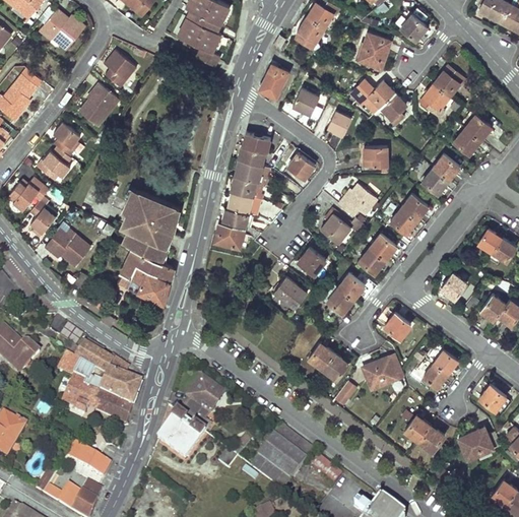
[(3,0),(12,7),(14,4),(29,17),(43,0),(3,0)]
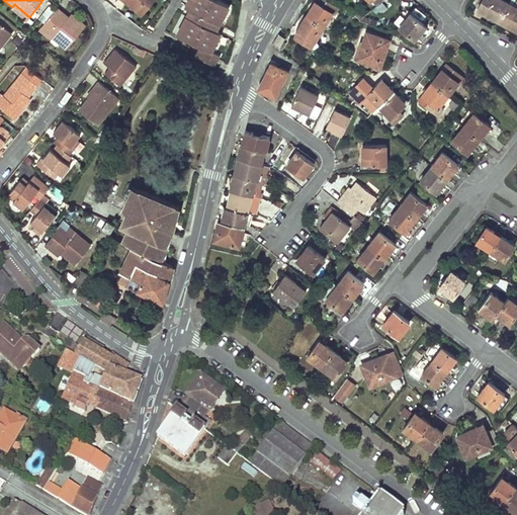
[(155,0),(125,0),(128,2),(126,4),(142,16),(155,0)]
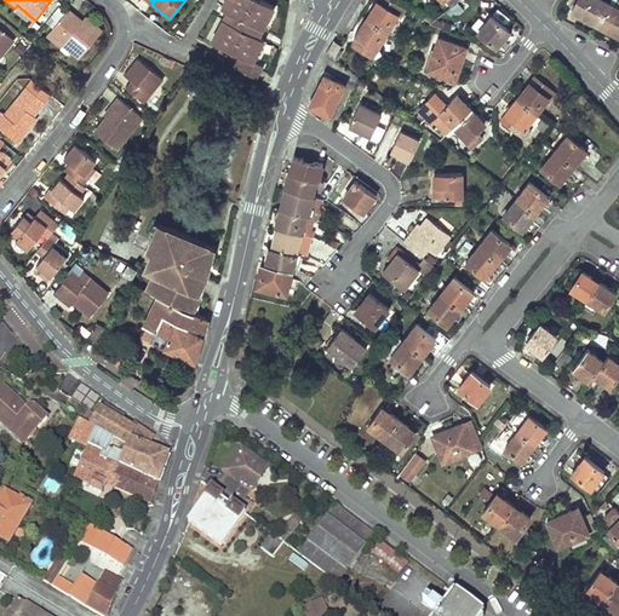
[(273,11),(252,0),(225,0),(219,12),(262,34),(273,11)]
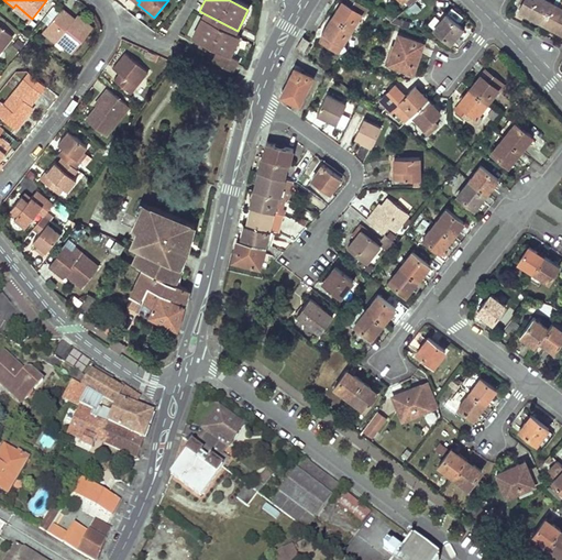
[(349,0),(348,0),(344,7),(351,10),(355,3),(349,0)]
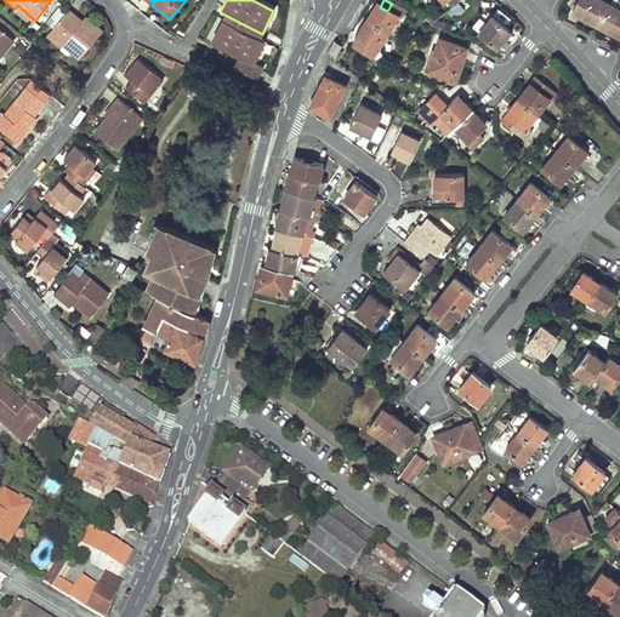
[(589,23),(596,28),(608,6),(597,0),(589,0),(587,3),(582,0),(579,0),(572,13),(580,20),(582,15),(590,20),(589,23)]
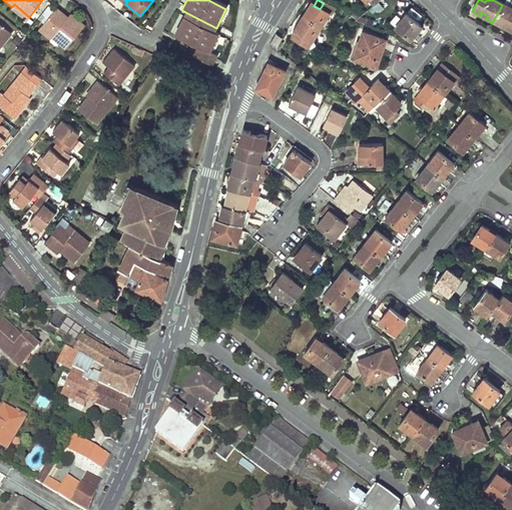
[(511,1),(508,9),(502,5),(492,23),(501,27),(503,24),(509,27),(507,31),(511,33),(511,1)]
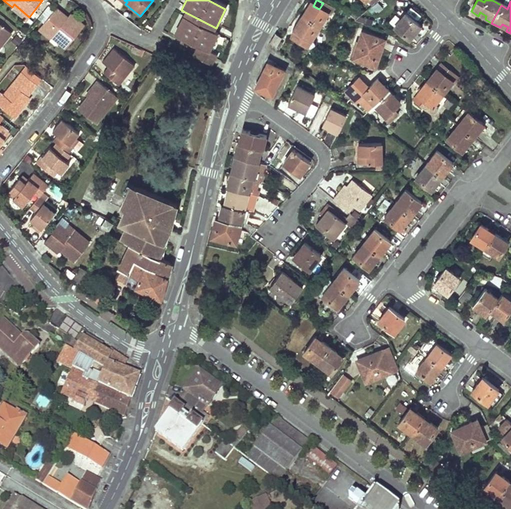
[(305,11),(301,18),(319,28),(327,15),(330,17),(334,10),(323,3),(319,9),(313,6),(308,13),(305,11)]
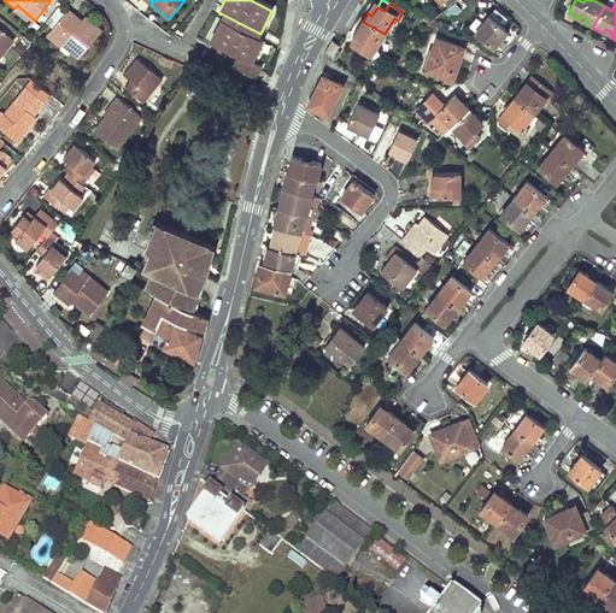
[(35,21),(17,5),(15,9),(31,23),(35,21)]
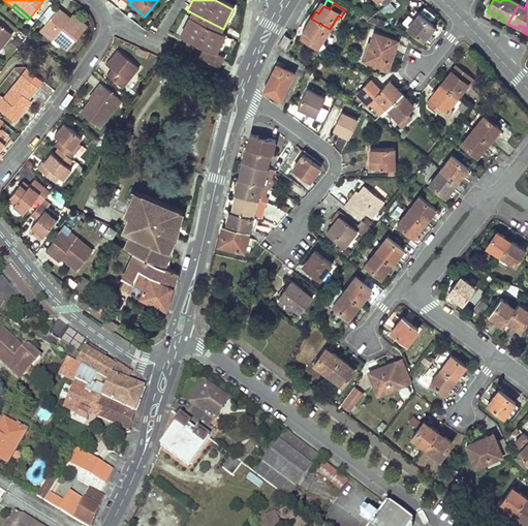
[(51,39),(66,52),(86,28),(79,22),(75,25),(68,19),(56,9),(43,25),(55,34),(51,39)]
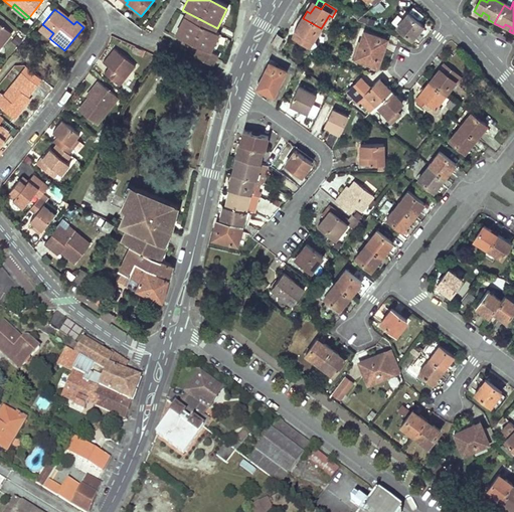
[(184,19),(213,35),(217,28),(182,10),(179,16),(184,19)]
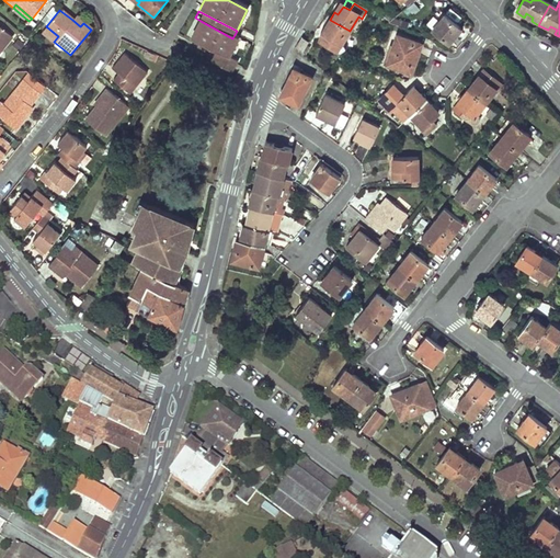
[(83,23),(75,16),(72,20),(80,26),(83,23)]
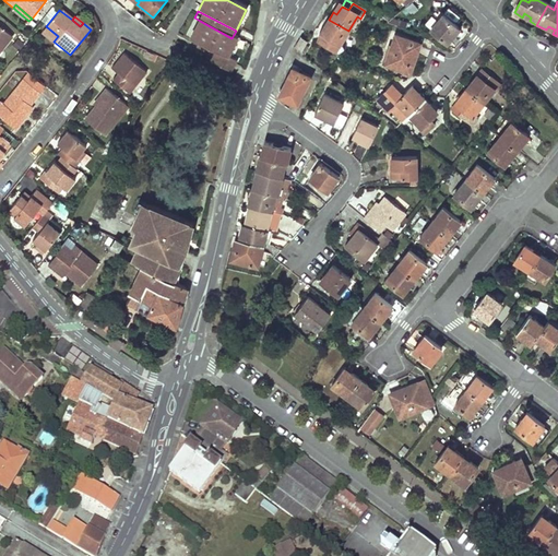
[(458,31),(441,16),(437,22),(431,16),(423,25),(446,45),(458,31)]
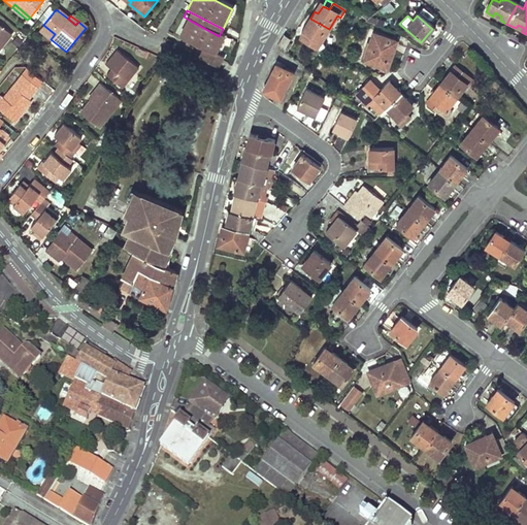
[(320,44),(329,29),(310,19),(306,25),(309,27),(305,34),(311,38),(307,44),(319,52),(323,45),(320,44)]
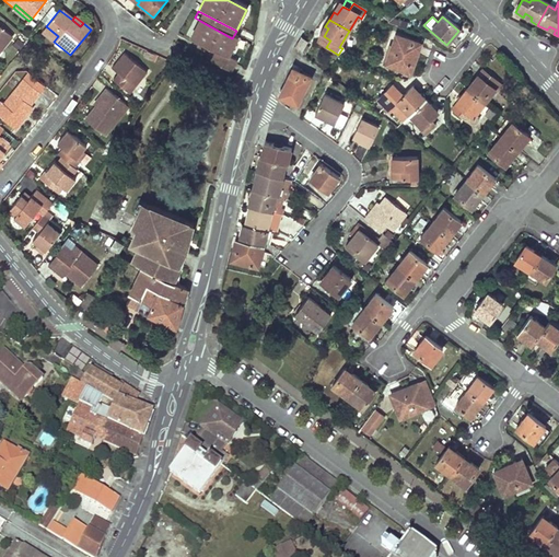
[(216,55),(210,66),(230,76),(235,65),(228,60),(237,41),(232,38),(200,21),(190,41),(216,55)]
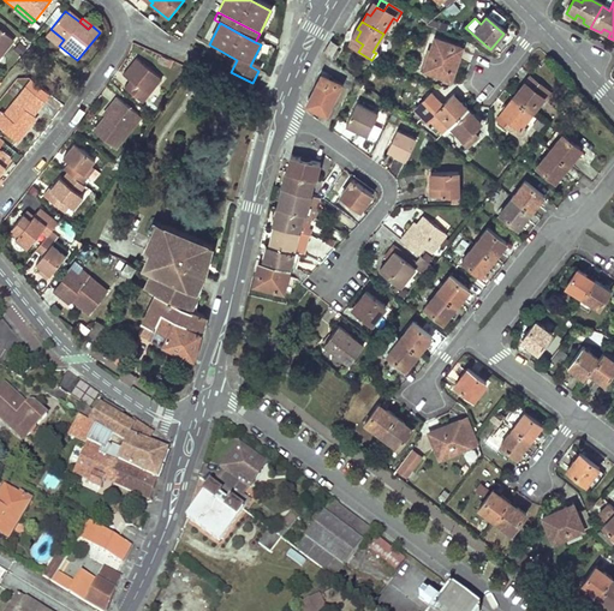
[(64,40),(51,29),(46,34),(59,46),(64,40)]
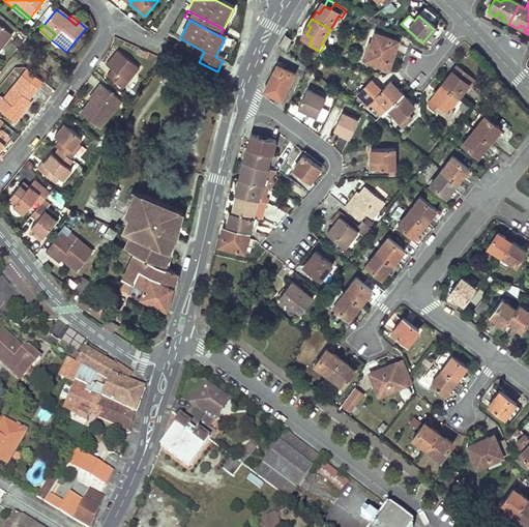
[(301,39),(309,45),(313,38),(306,34),(311,27),(307,25),(302,33),(301,39)]
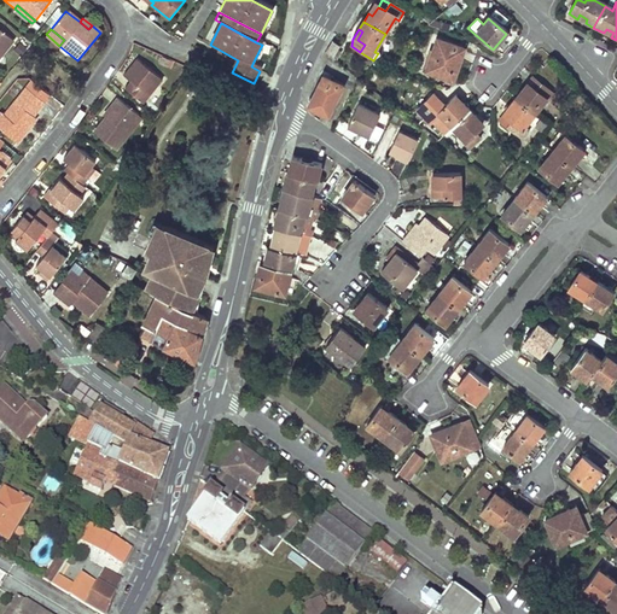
[(0,57),(12,41),(0,30),(0,57)]
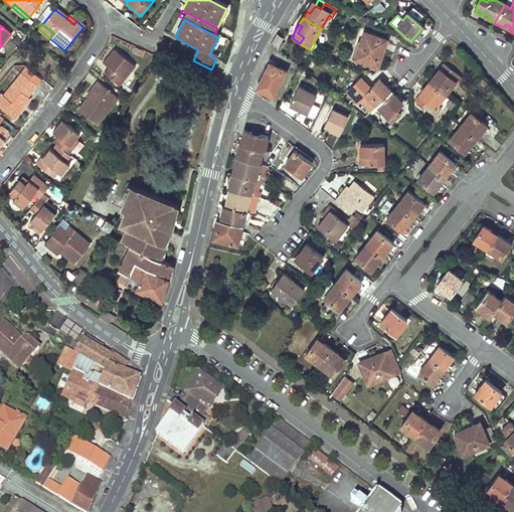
[(364,34),(354,60),(376,68),(385,42),(364,34)]
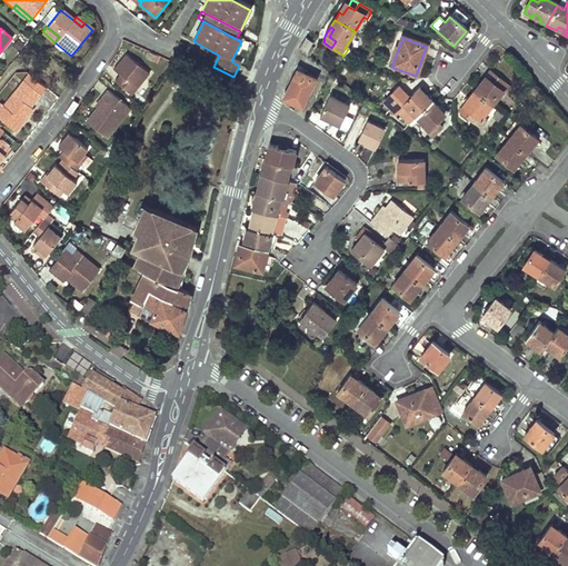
[(312,45),(305,40),(299,49),(306,55),(312,45)]
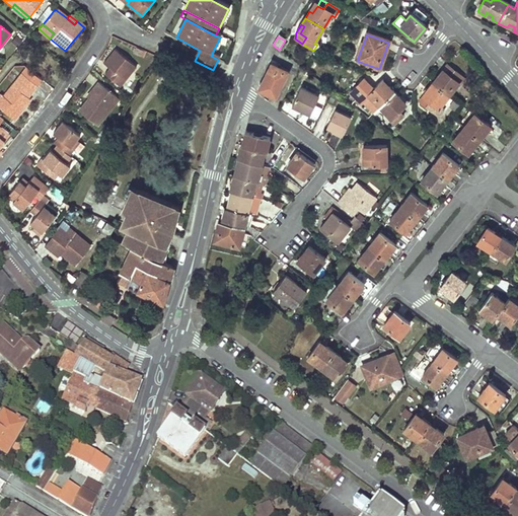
[(270,65),(257,88),(275,96),(287,73),(295,76),(299,69),(278,52),(270,65)]
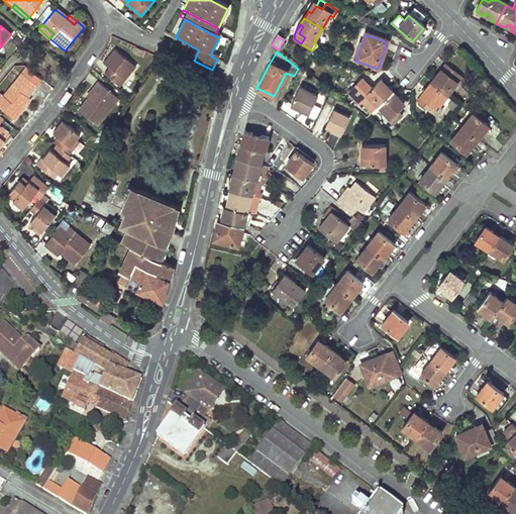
[(135,71),(115,53),(103,66),(108,71),(111,73),(106,79),(117,90),(126,81),(130,85),(136,79),(132,75),(135,71)]
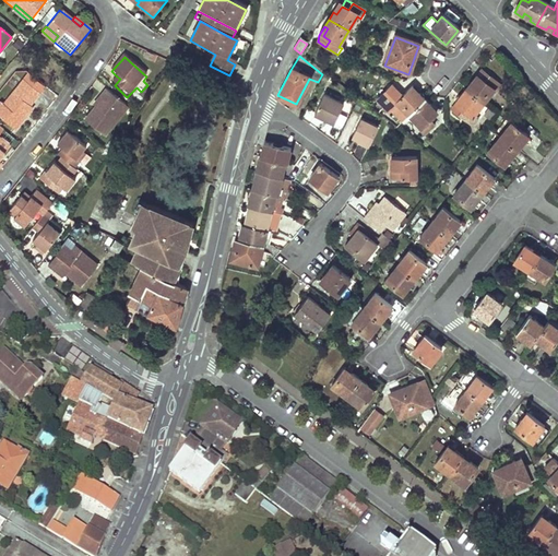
[(481,71),(470,85),(473,86),(478,79),(484,83),(488,78),(481,71)]
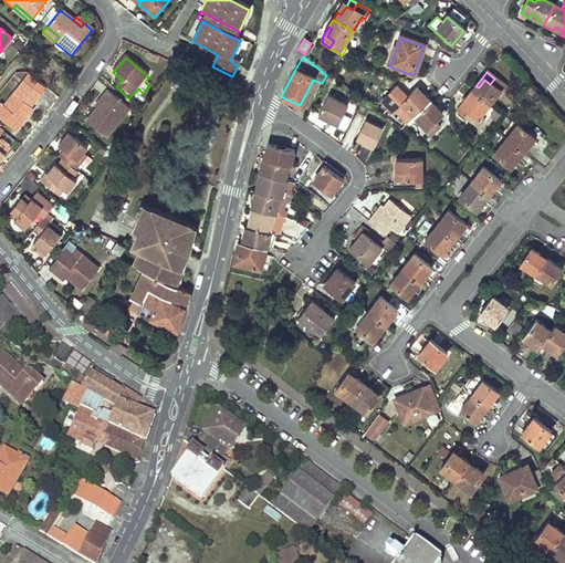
[(122,80),(118,77),(113,83),(116,86),(122,80)]
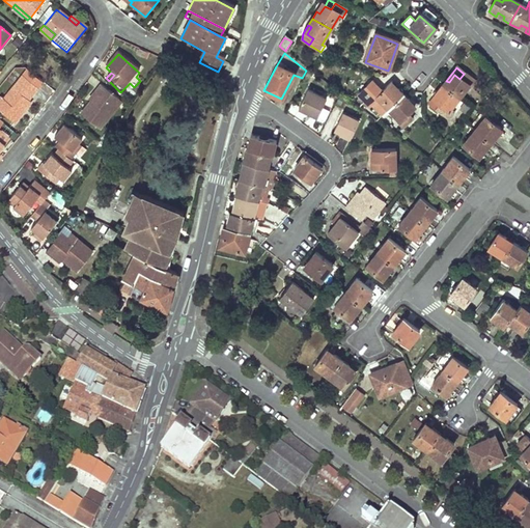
[(446,81),(442,86),(458,100),(468,87),(470,89),(475,83),(464,74),(459,79),(454,75),(449,82),(446,81)]
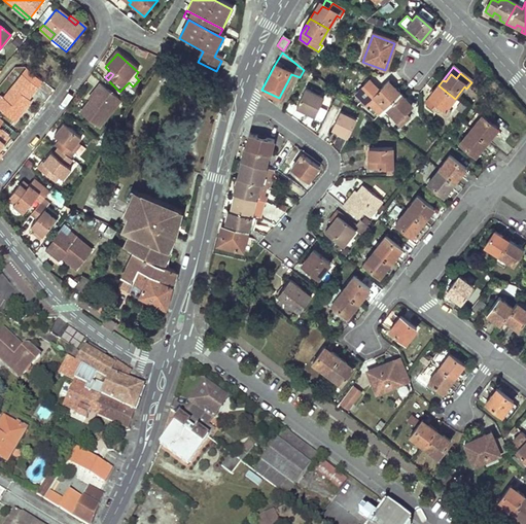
[(25,78),(21,75),(11,88),(14,90),(25,78)]
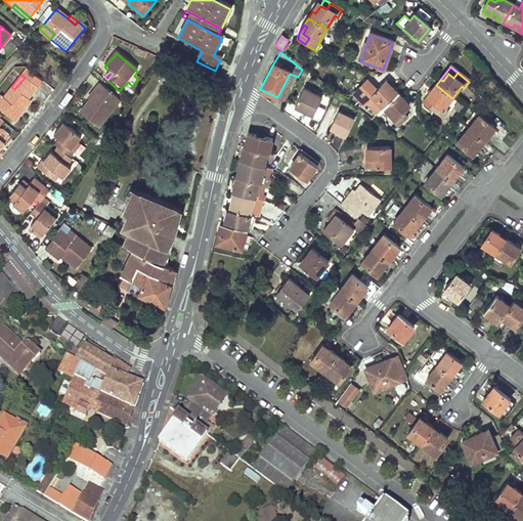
[(0,95),(0,111),(12,122),(20,114),(17,111),(19,109),(23,111),(31,101),(27,98),(36,88),(25,78),(14,89),(11,87),(2,97),(0,95)]
